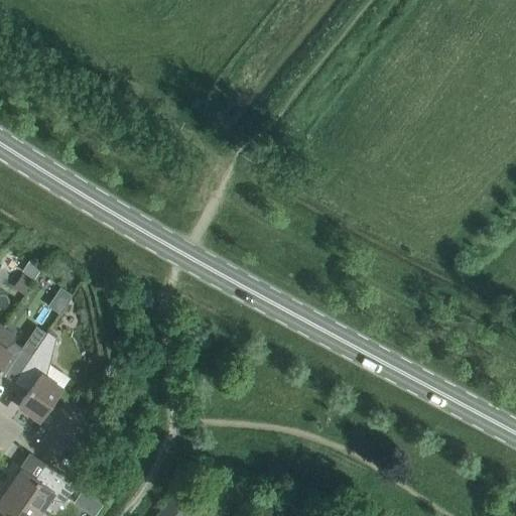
[(25,293),(32,281),(23,275),(15,287),(25,293)]
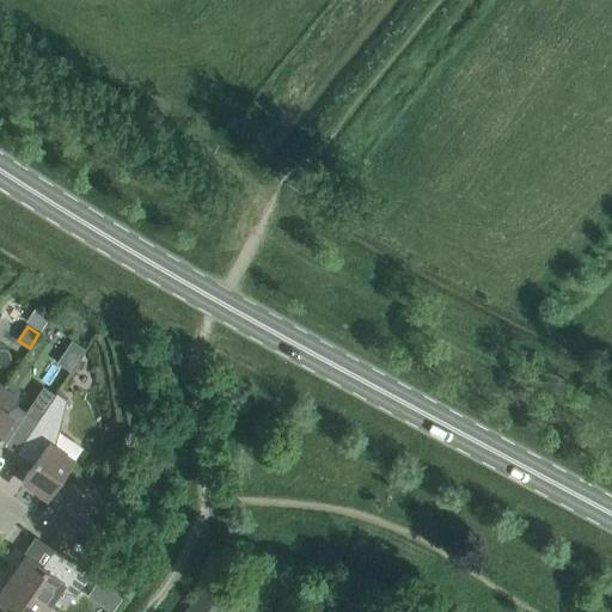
[(68,340),(55,362),(69,369),(81,347),(68,340)]
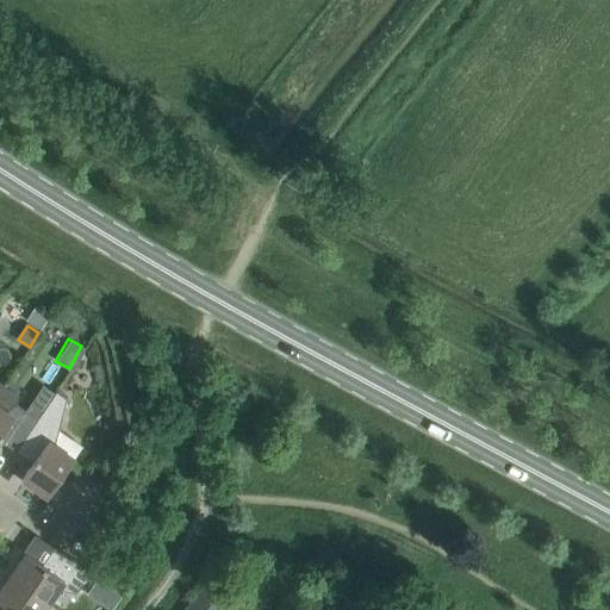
[(26,412),(16,404),(18,397),(2,386),(0,390),(0,441),(16,452),(57,392),(56,391),(55,393),(44,386),(26,412)]
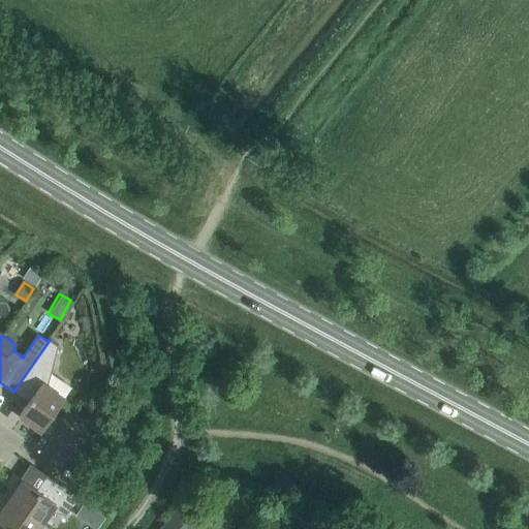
[(72,389),(51,373),(58,345),(50,340),(13,392),(28,402),(19,415),(41,431),(42,429),(44,431),(52,421),(50,419),(64,398),(65,399),(72,389)]
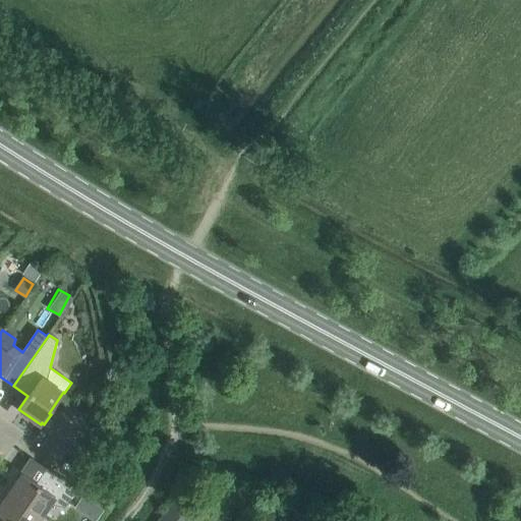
[(76,488),(50,470),(46,467),(36,482),(22,473),(9,493),(41,515),(49,503),(64,507),(76,488)]
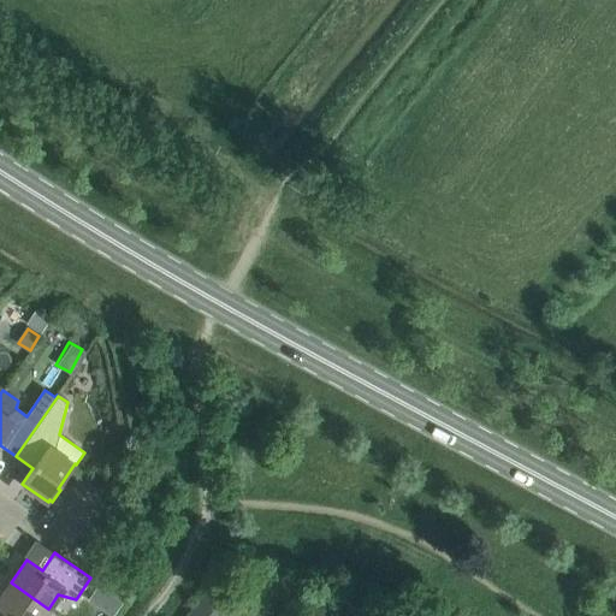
[(43,615),(48,609),(11,582),(0,597),(0,608),(11,615),(10,615),(43,615)]
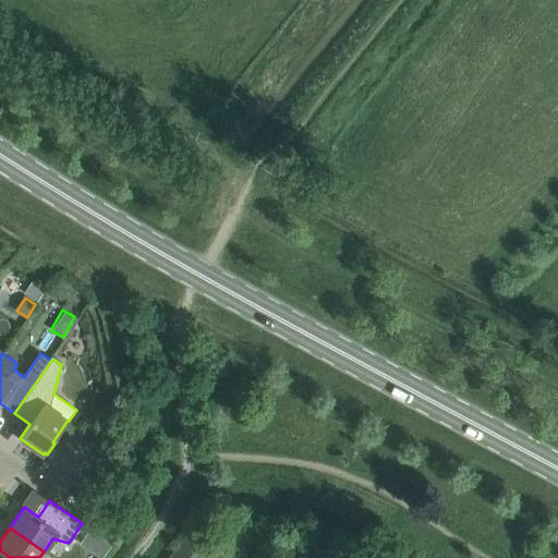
[(190,529),(168,557),(203,557),(213,546),(190,529)]
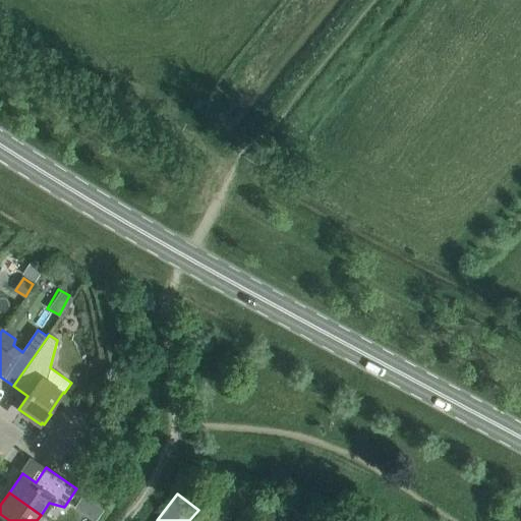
All buildings are outlined.
